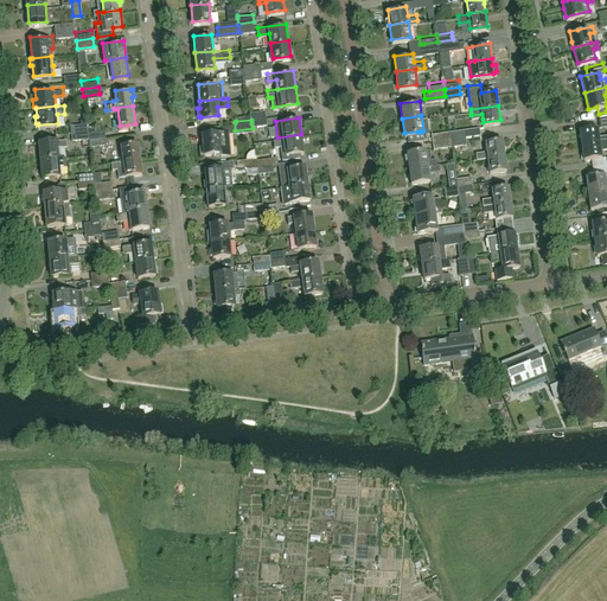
[(606,138),(606,130),(602,132),(599,133),(598,125),(580,127),(581,142),(606,138)]
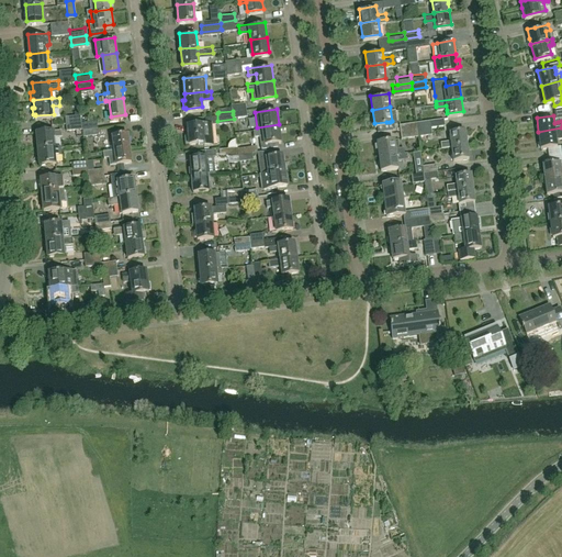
[(81,119),(82,125),(98,124),(97,117),(81,119)]
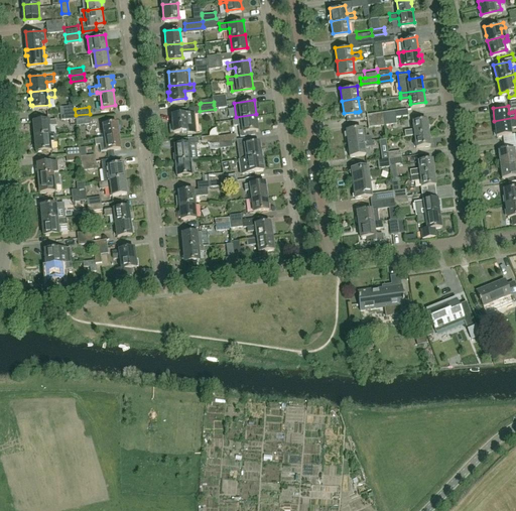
[(367,115),(368,118),(383,115),(382,109),(367,111),(367,115)]
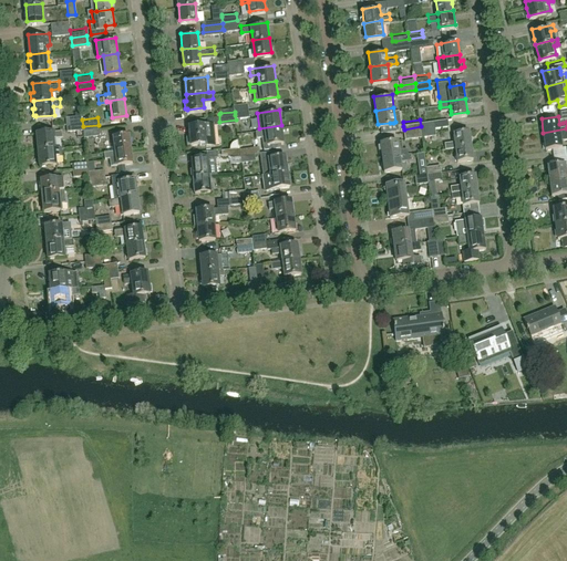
[(215,142),(213,121),(188,123),(189,131),(186,133),(187,142),(191,142),(206,141),(206,143),(215,142)]
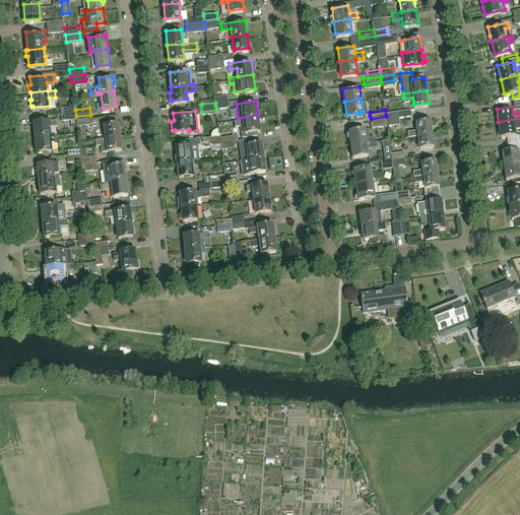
[(90,115),(76,116),(77,123),(91,121),(90,115)]
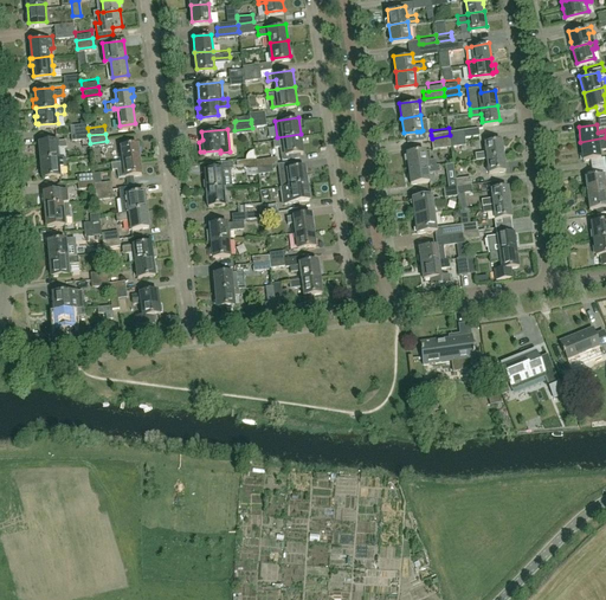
[(285,153),(303,150),(301,134),(277,137),(274,137),(275,144),(284,143),(285,153)]
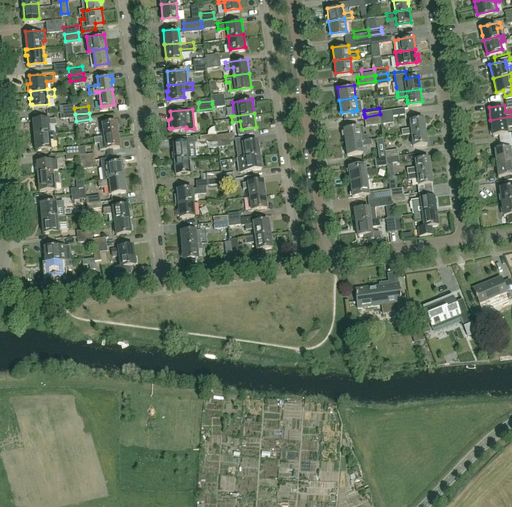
[(394,119),(393,113),(380,114),(381,121),(394,119)]
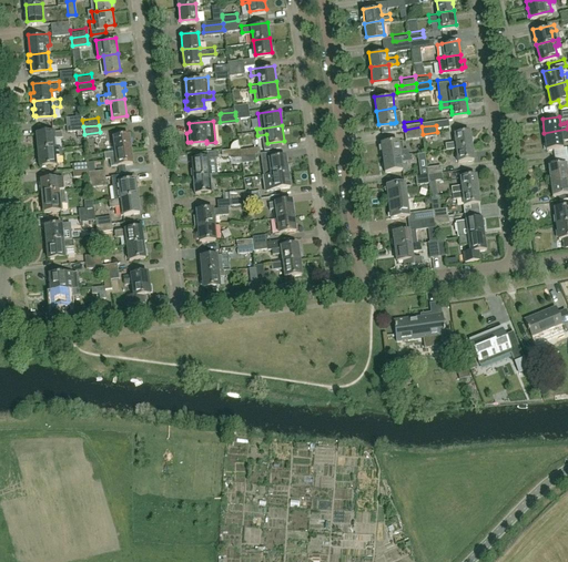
[(423,134),(422,126),(405,130),(405,133),(405,136),(414,135),(423,134)]
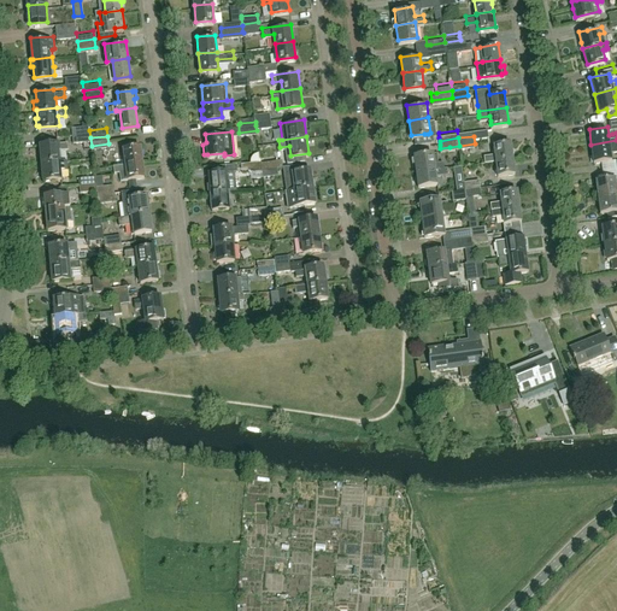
[(40,141),(41,159),(62,158),(60,146),(68,146),(66,139),(40,141)]
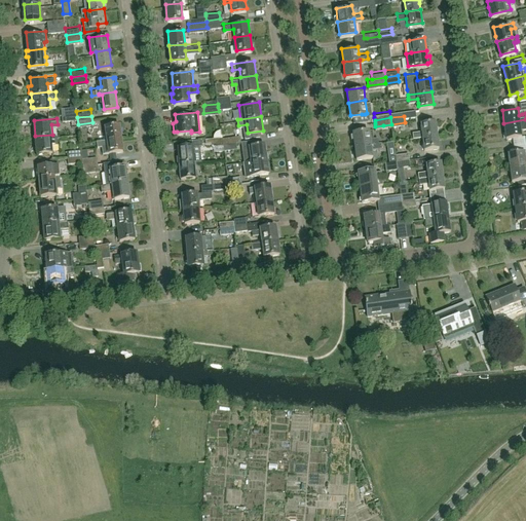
[(420,121),(421,128),(412,129),(413,136),(422,134),(437,132),(436,119),(420,121)]
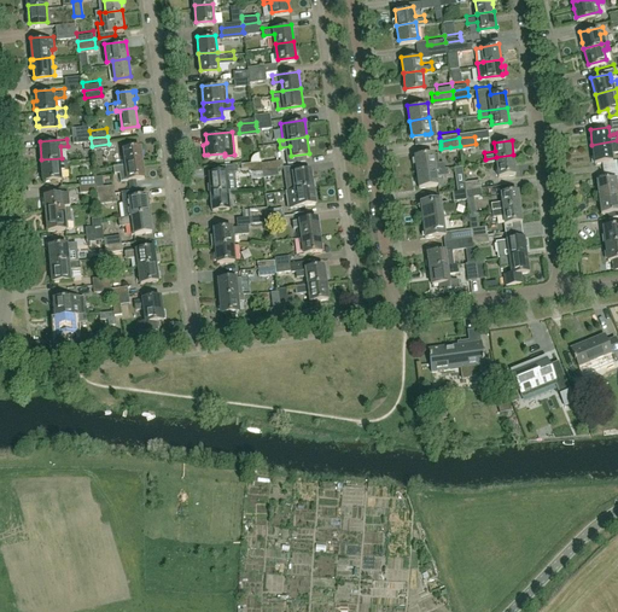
[(617,147),(617,140),(592,145),(594,159),(612,157),(611,150),(617,147)]
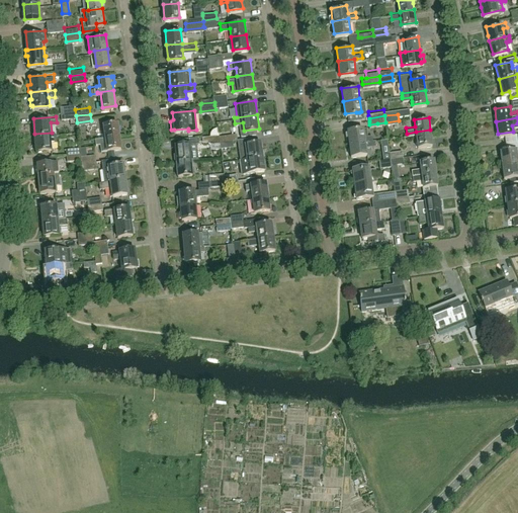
[(119,133),(117,120),(103,122),(105,135),(119,133)]
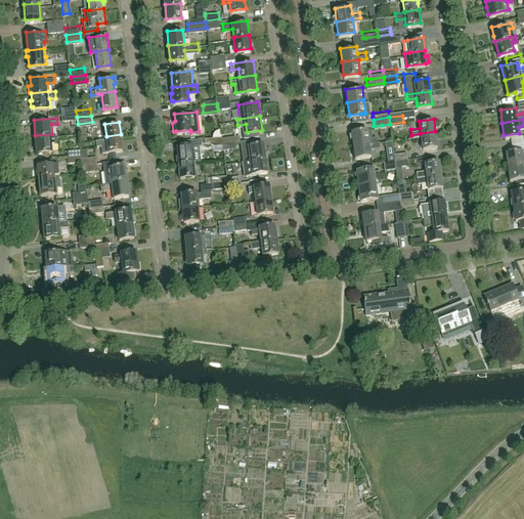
[(368,135),(367,127),(351,130),(353,142),(377,139),(376,134),(368,135)]
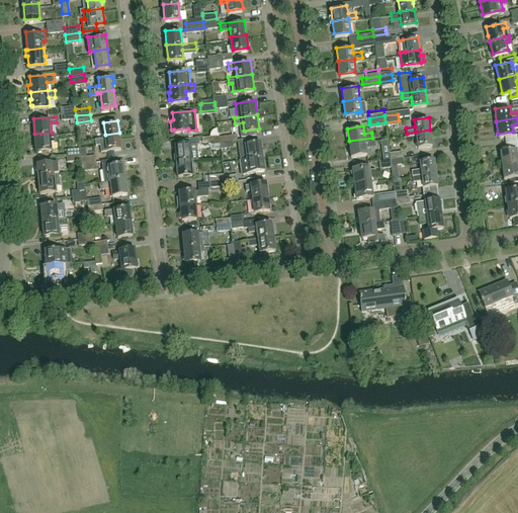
[(432,143),(430,130),(416,132),(417,145),(432,143)]
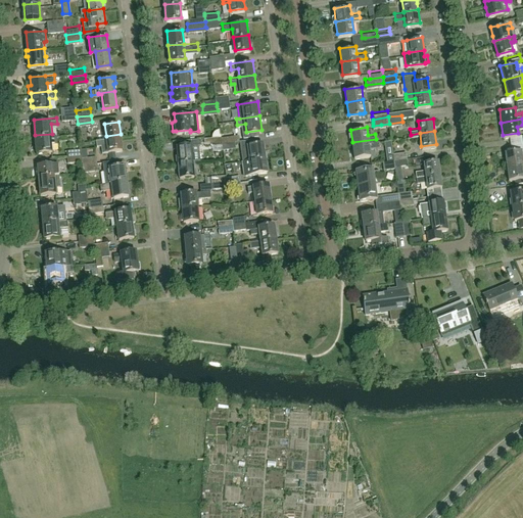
[(36,150),(51,149),(51,141),(56,140),(55,133),(52,134),(35,135),(36,150)]
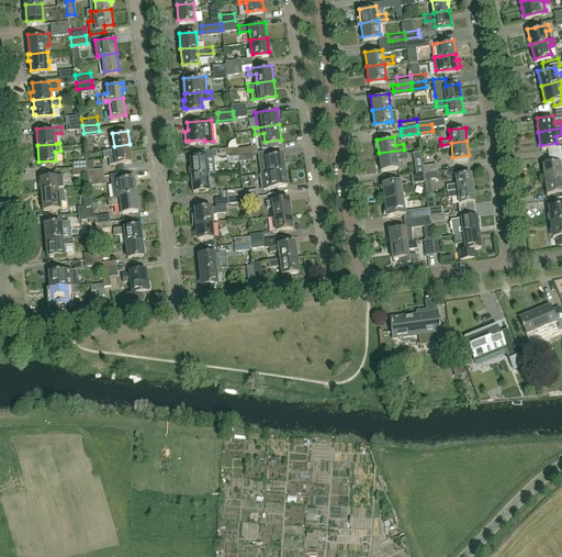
[(131,158),(130,144),(114,146),(103,148),(104,155),(109,154),(110,162),(131,158)]
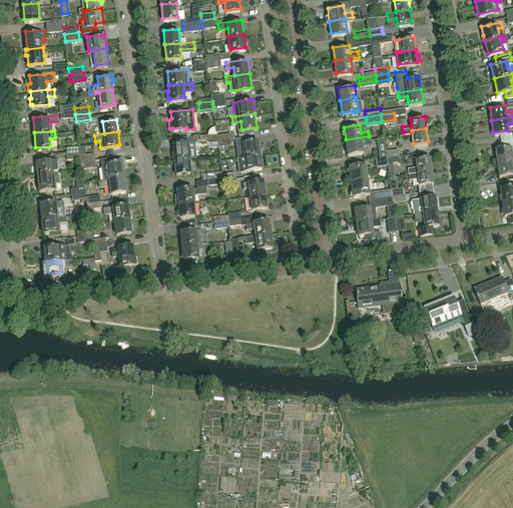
[(237,155),(244,154),(260,152),(259,138),(251,139),(251,133),(235,135),(237,155)]
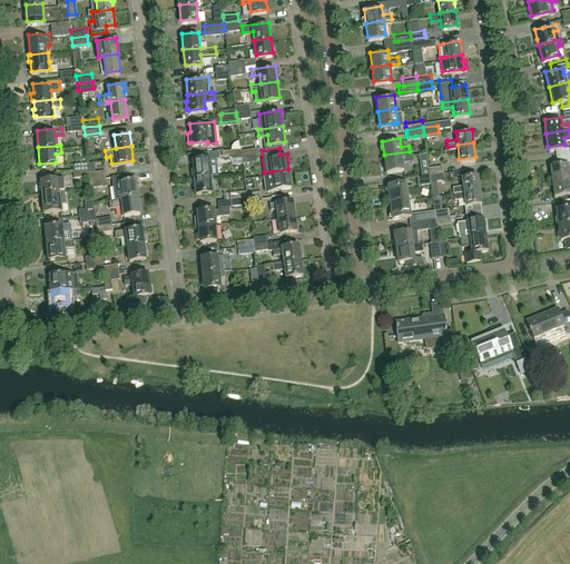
[(413,157),(412,151),(410,151),(384,155),(385,169),(404,167),(403,158),(413,157)]
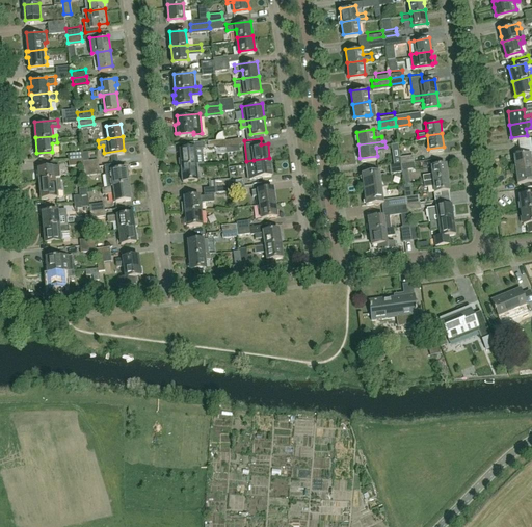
[(196,162),(194,146),(180,147),(181,156),(179,156),(179,162),(181,162),(181,163),(196,162)]
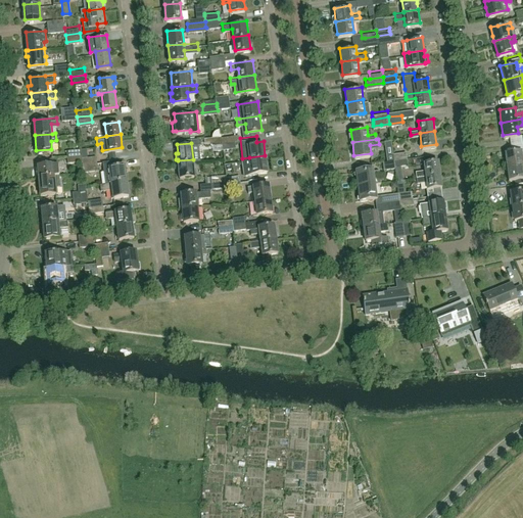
[(505,150),(507,162),(507,165),(522,161),(522,160),(521,147),(505,150)]
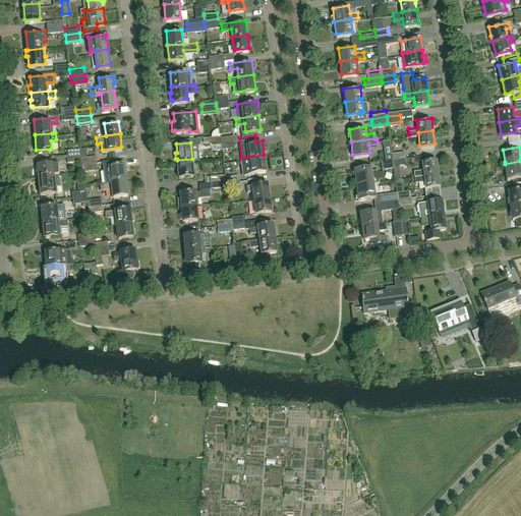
[(81,155),(82,161),(97,160),(96,153),(81,155)]
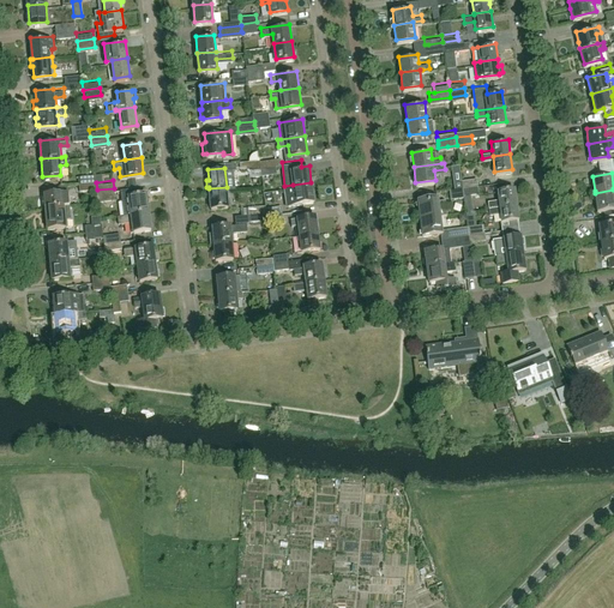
[(312,190),(311,182),(293,185),(286,186),(287,203),(313,199),(314,198),(313,190),(312,190)]
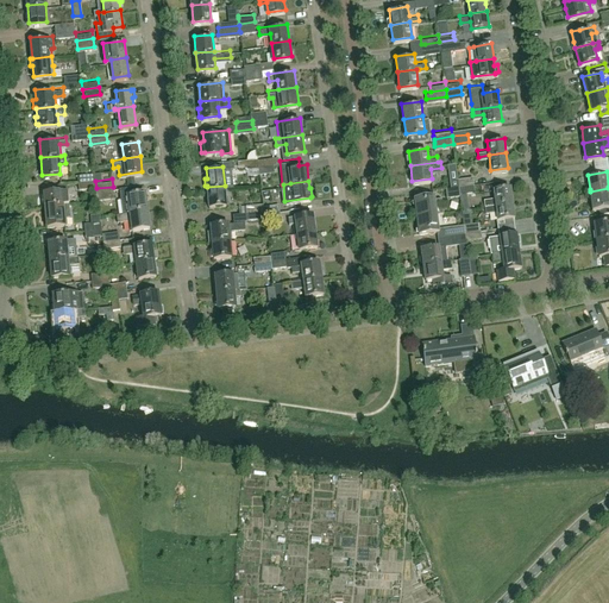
[(475,189),(473,181),(458,183),(459,190),(475,189)]
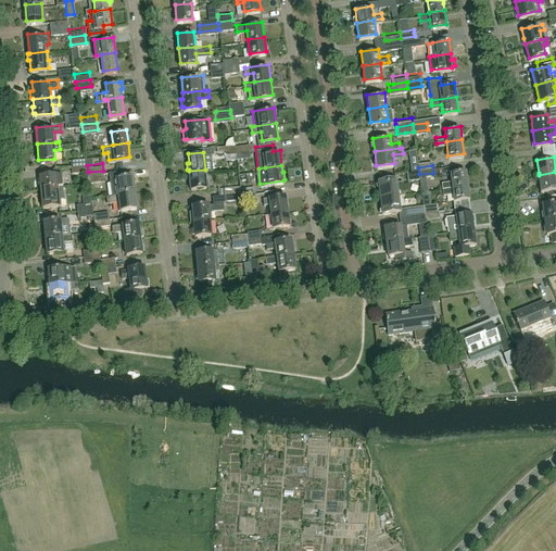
[(112,192),(116,191),(134,189),(131,173),(125,174),(124,167),(109,170),(112,192)]
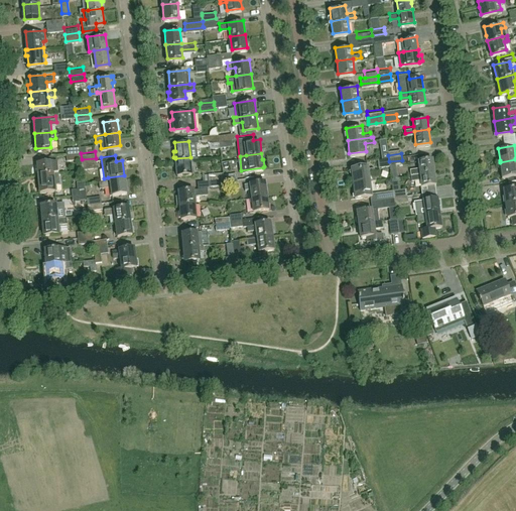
[(389,161),(388,155),(377,157),(378,164),(389,163),(389,161)]
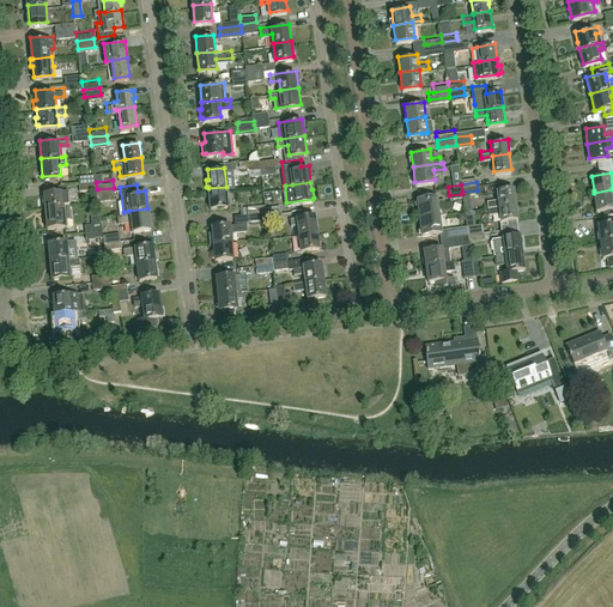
[(489,205),(516,201),(514,186),(504,187),(496,188),(497,196),(487,198),(489,205)]
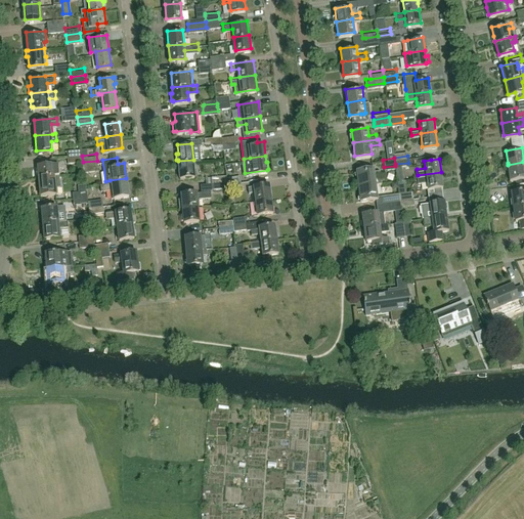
[(194,175),(193,160),(178,161),(180,176),(194,175)]
